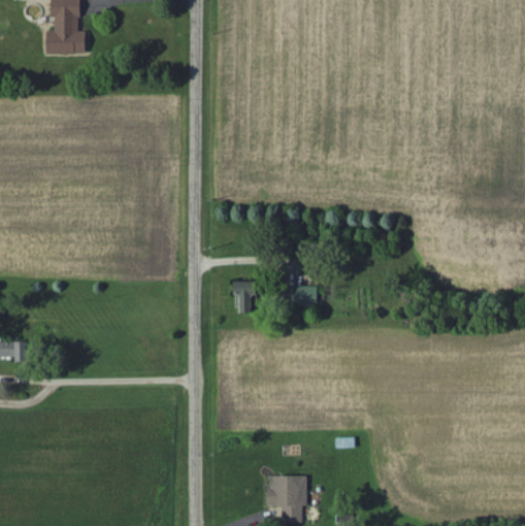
[(51,0),(51,29),(45,29),(45,53),(85,53),(85,30),(78,30),(78,0),(51,0)]
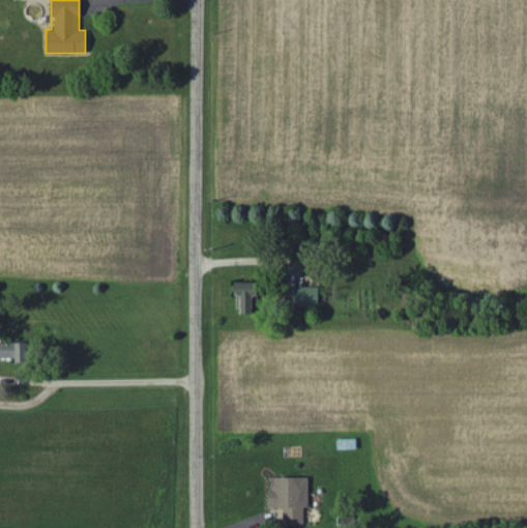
[(240,314),(256,314),(257,282),(235,282),(235,295),(241,296),(240,314)]
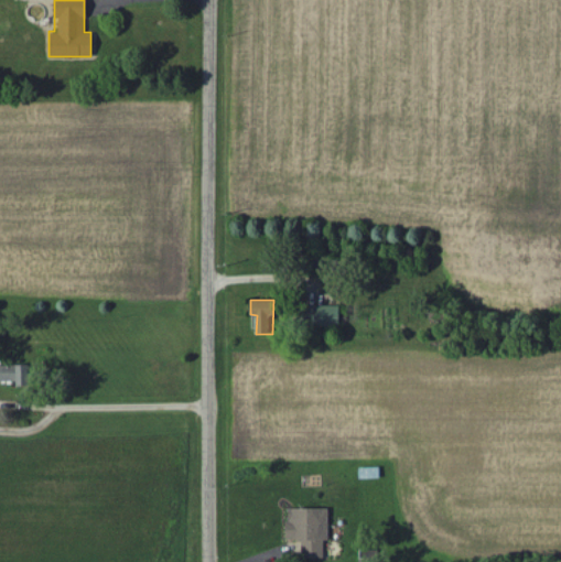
[(338,305),(303,305),(304,326),(340,325),(338,305)]
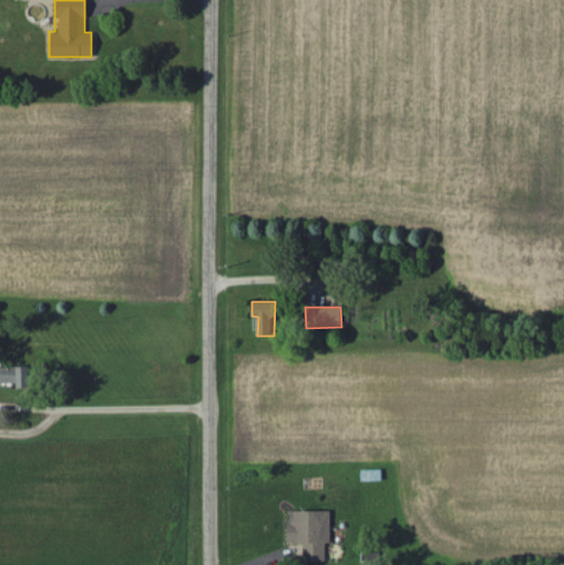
[(0,382),(16,382),(16,388),(30,387),(29,366),(0,366),(0,382)]
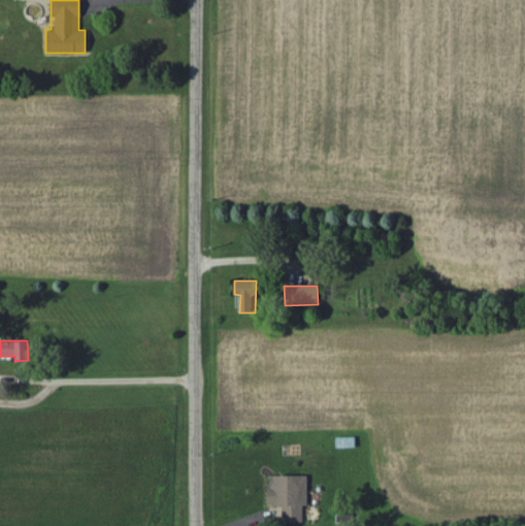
[(305,474),(266,477),(267,504),(281,504),(282,522),(302,522),(301,505),(306,505),(305,474)]
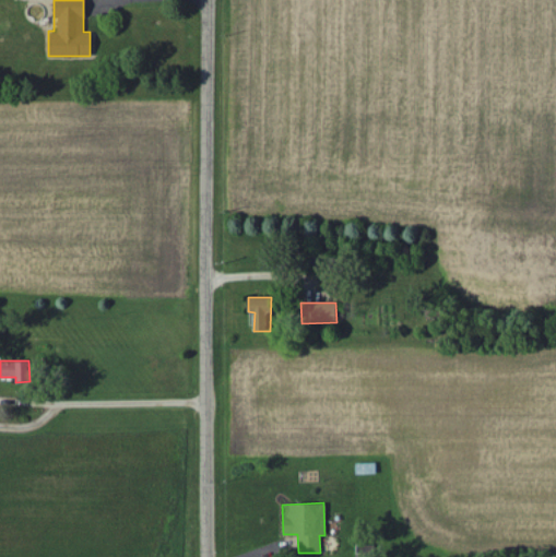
All buildings are outlined.
